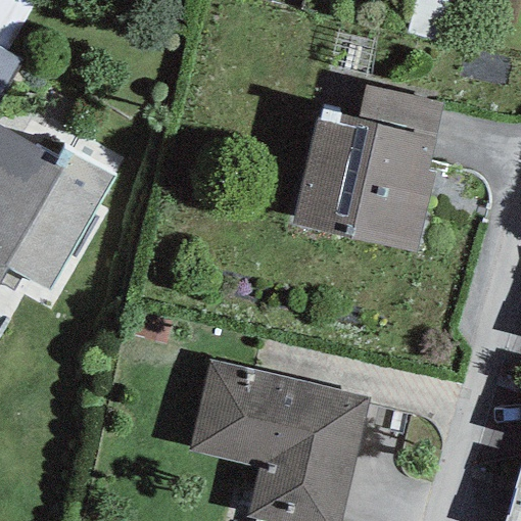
[(0,0),(0,46),(8,51),(37,2),(33,0),(0,0)]
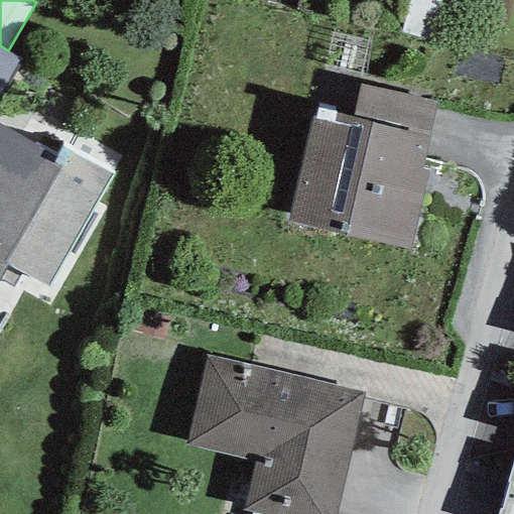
[(0,281),(9,266),(50,285),(114,173),(65,144),(59,153),(37,141),(36,143),(0,123),(0,99),(23,59),(8,50),(0,45),(0,281)]
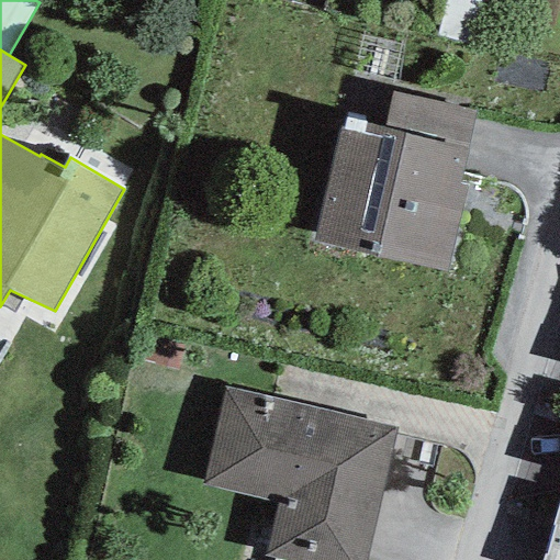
[(469,147),(479,110),(394,90),(385,127),(469,147)]
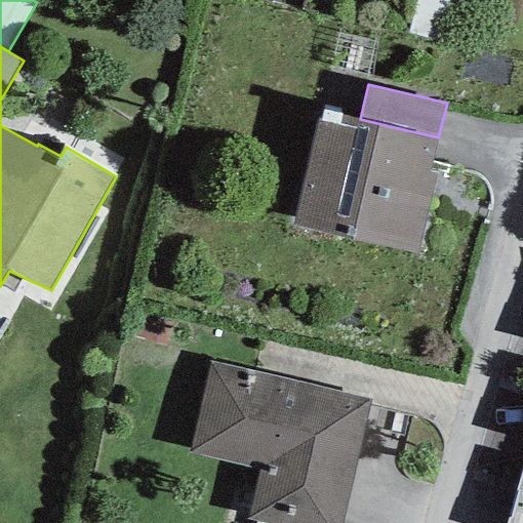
[(360,119),(320,108),(295,223),(417,252),(438,172),(431,171),(438,137),(360,119)]
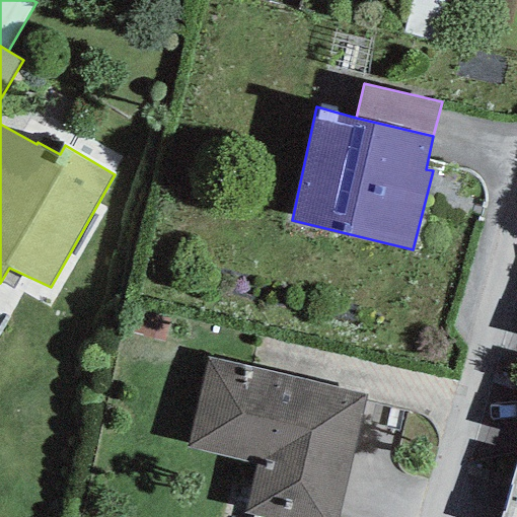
[(340,516),(368,393),(208,355),(189,446),(257,463),(245,512),(269,516),(340,516)]
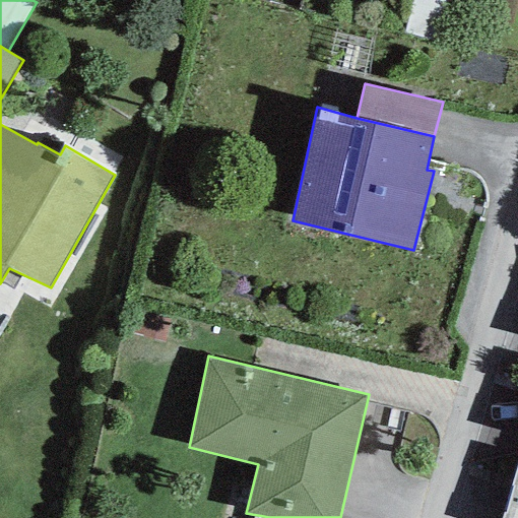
[(517,471),(504,517),(517,517),(517,471)]
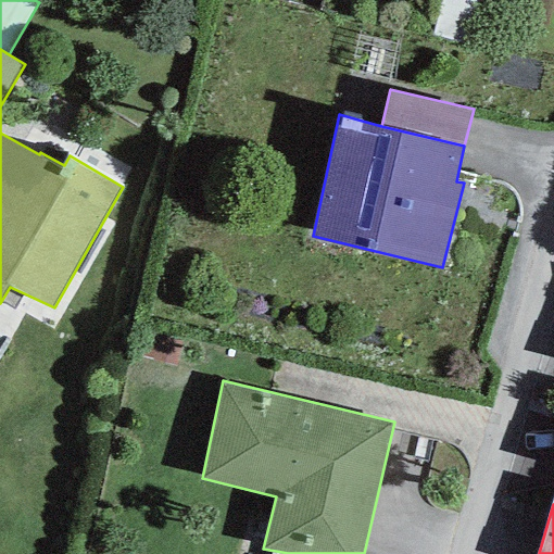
All buildings are outlined.
